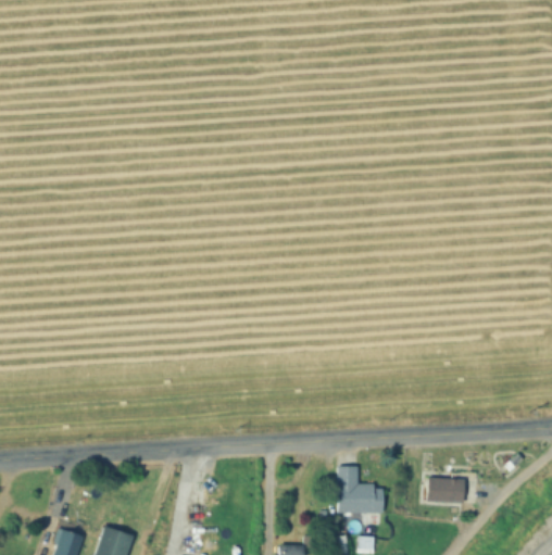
[(336,513),(336,465),(358,464),(358,483),(371,483),(371,488),(381,488),(381,513),(336,513)]
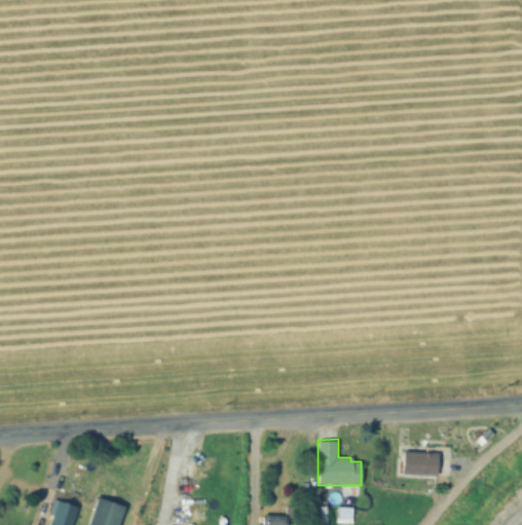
[(399,452),(450,454),(449,476),(398,474),(399,452)]
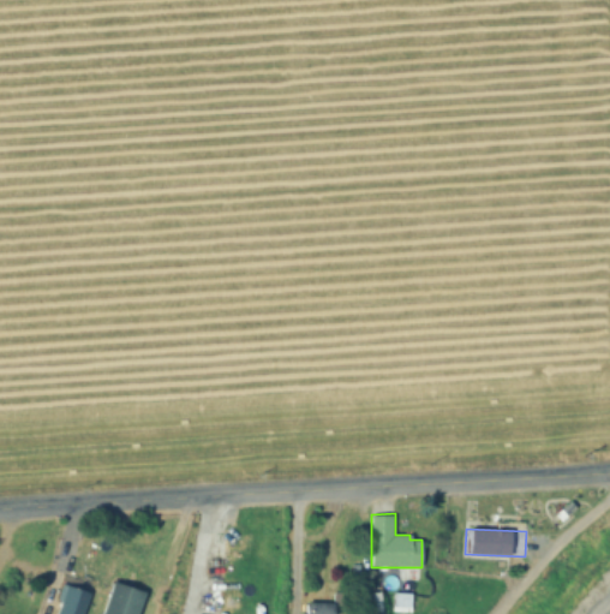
[(137,613),(144,591),(112,582),(102,613),(137,613)]
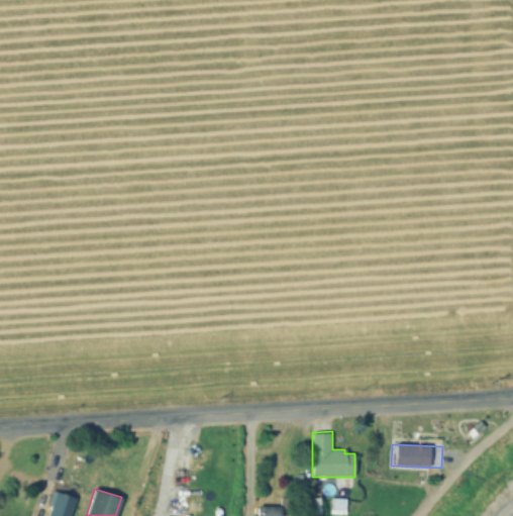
[(69,515),(74,497),(54,492),(46,515),(69,515)]
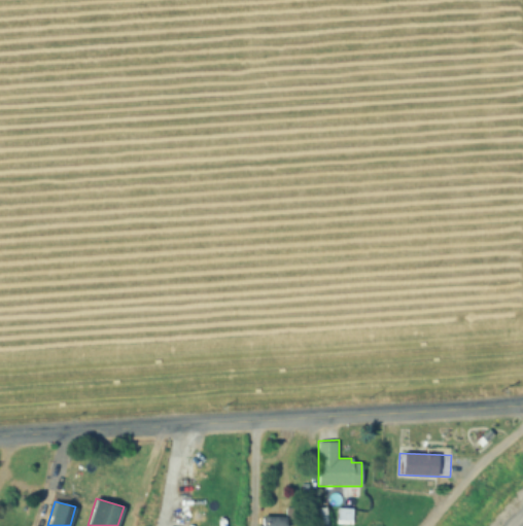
[(339,507),(354,507),(354,525),(339,525),(339,507)]
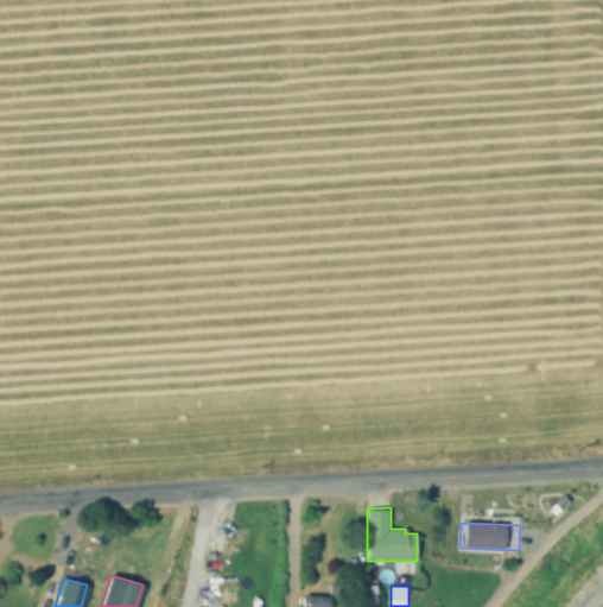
[(379,606),(379,587),(370,587),(369,606),(379,606)]
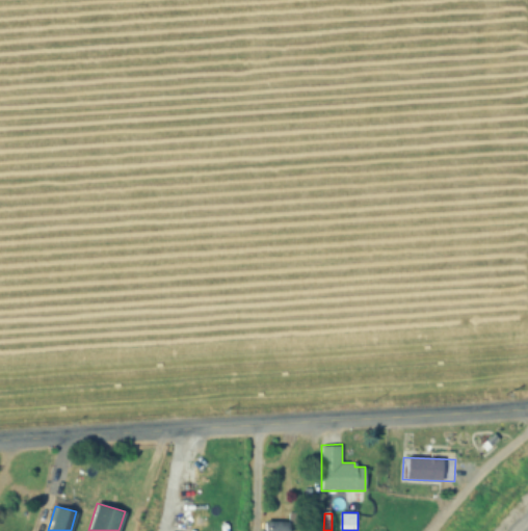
[(265,530),(265,522),(288,523),(288,530),(265,530)]
